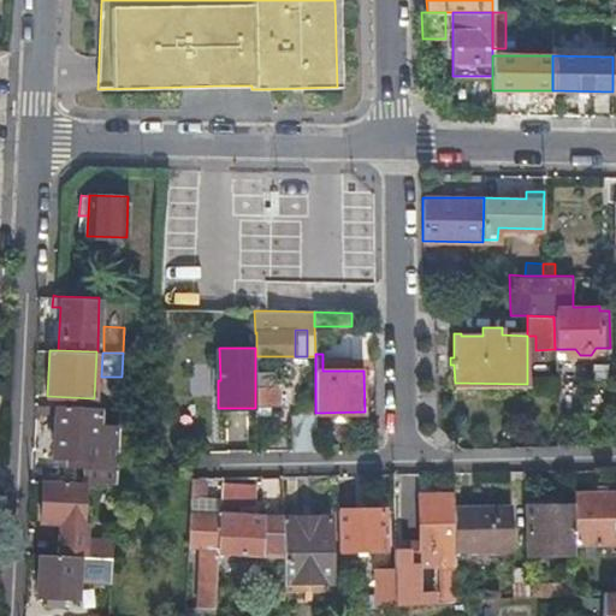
[(350,355),(323,354),(323,371),(351,371),(350,355)]
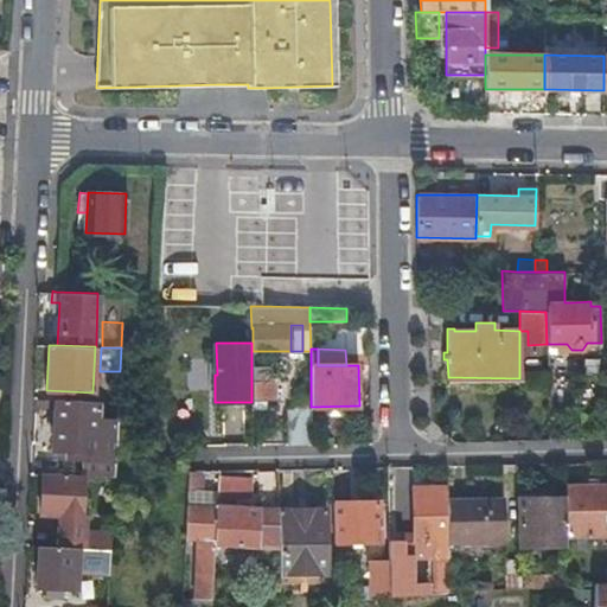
[(251,402),(251,409),(264,409),(264,398),(276,398),(276,381),(270,379),(270,365),(251,366),(251,402)]
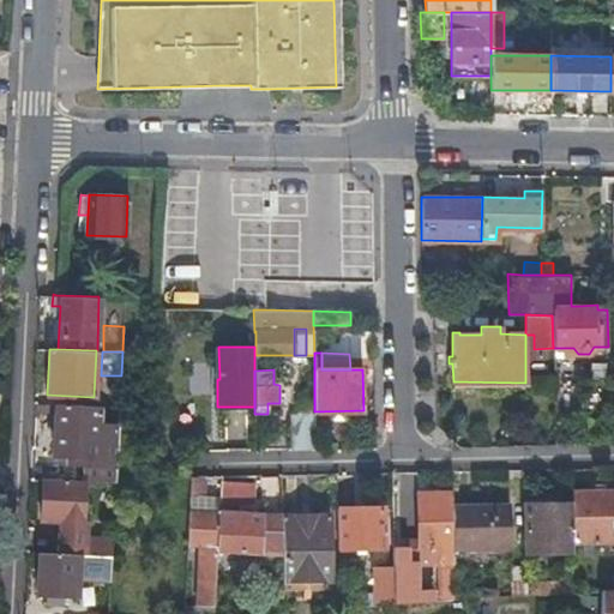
[(97,405),(58,403),(54,455),(68,456),(85,456),(85,463),(84,479),(85,479),(115,481),(116,458),(119,426),(96,425),(97,416),(97,405)]
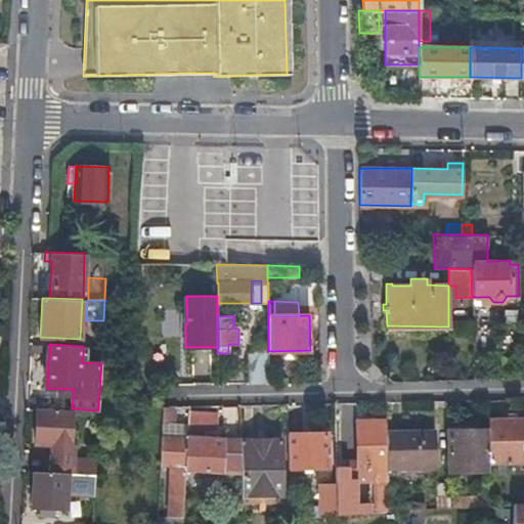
[(247,383),(269,382),(268,352),(247,353),(247,383)]
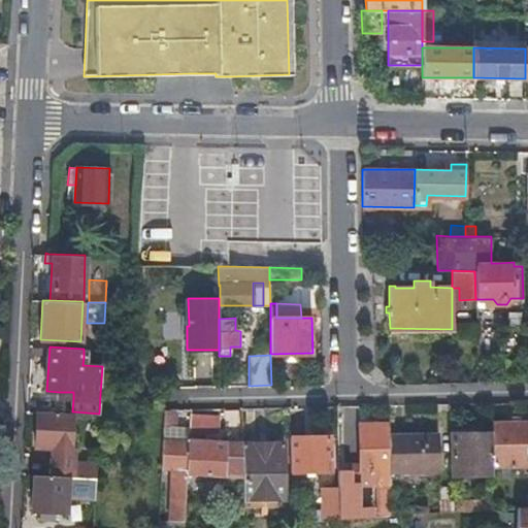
[(178,408),(165,408),(164,427),(177,428),(178,408)]
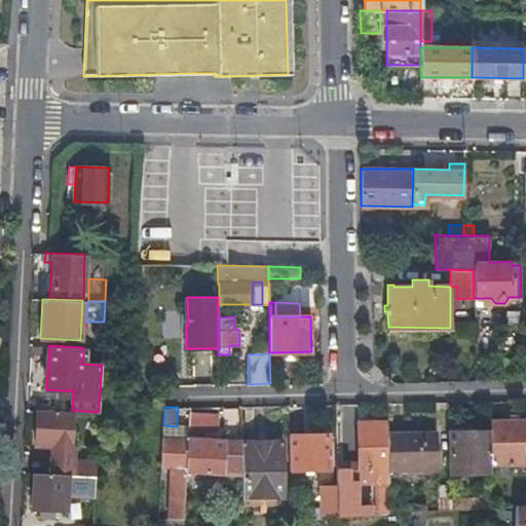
[(72,410),(38,409),(37,409),(35,444),(51,445),(51,454),(50,454),(49,471),(50,471),(50,473),(96,475),(97,460),(74,459),(75,446),(71,446),(73,410),(72,410)]
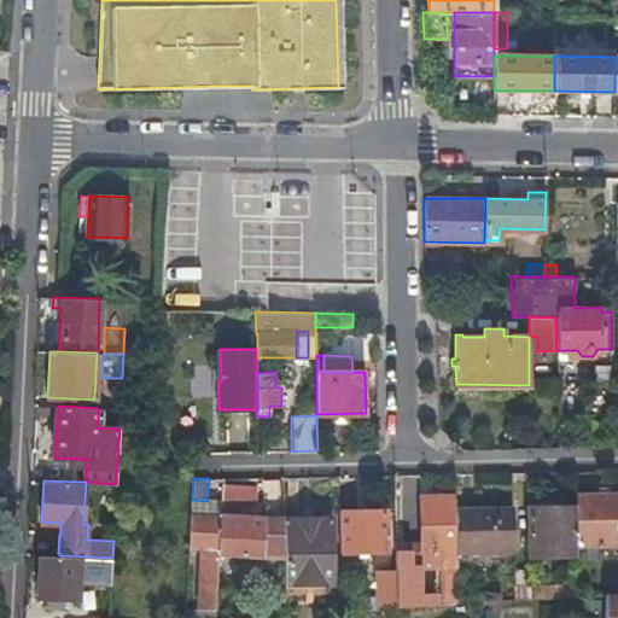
[(221,505),(226,505),(239,506),(239,503),(252,503),(254,485),(221,484),(221,502),(221,505)]
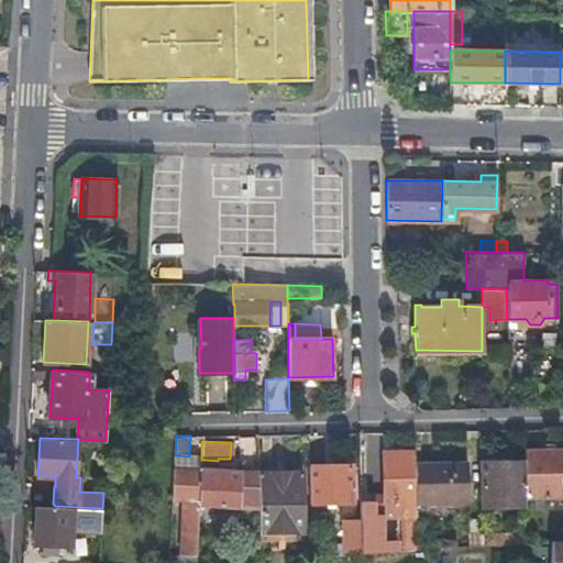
[(562,448),(525,450),(526,461),(526,497),(562,495),(562,448)]
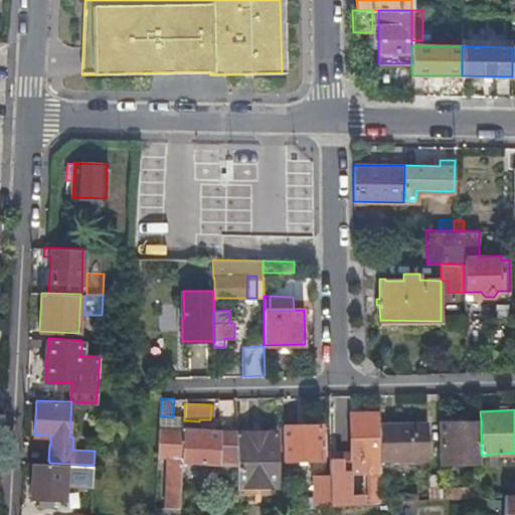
[(380,459),(379,424),(379,414),(351,414),(352,460),(373,459),(373,469),(374,492),(381,492),(380,459)]
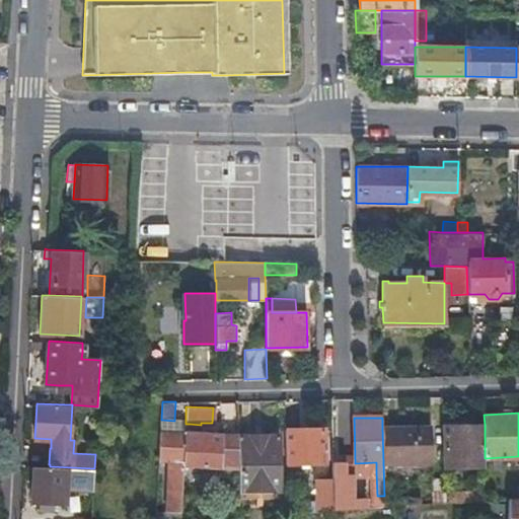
[(184,433),(184,432),(184,431),(186,424),(186,422),(174,421),(161,420),(160,432),(184,433)]
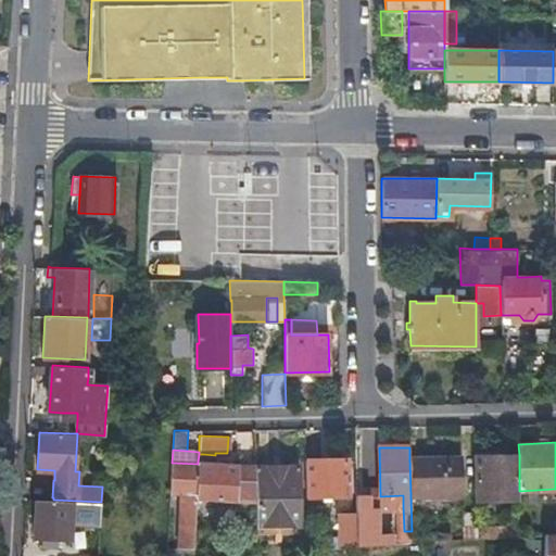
[(519,491),(519,455),(477,456),(478,500),(519,498),(519,491)]
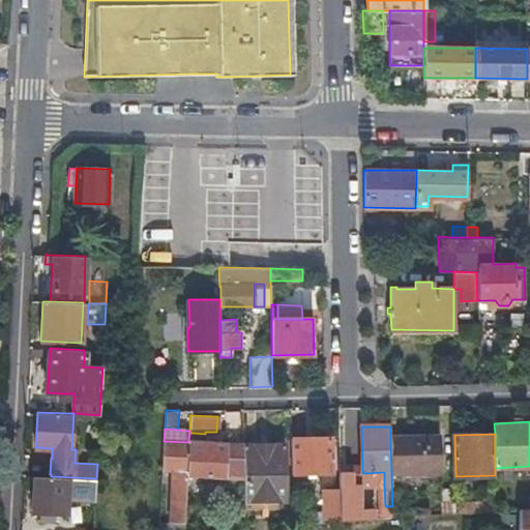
[(442,471),(441,436),(390,437),(391,472),(442,471)]
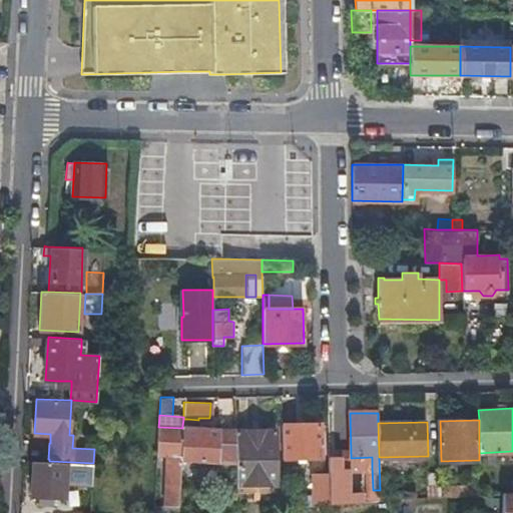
[(321,424),(282,425),(283,458),(294,458),(294,463),(301,463),(301,458),(321,457),(321,424)]
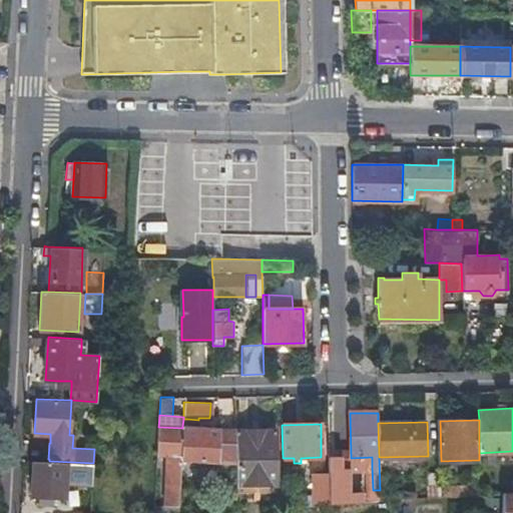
[(153,512),(178,512),(181,460),(181,459),(182,428),(158,427),(157,455),(167,455),(164,505),(154,506),(153,512)]
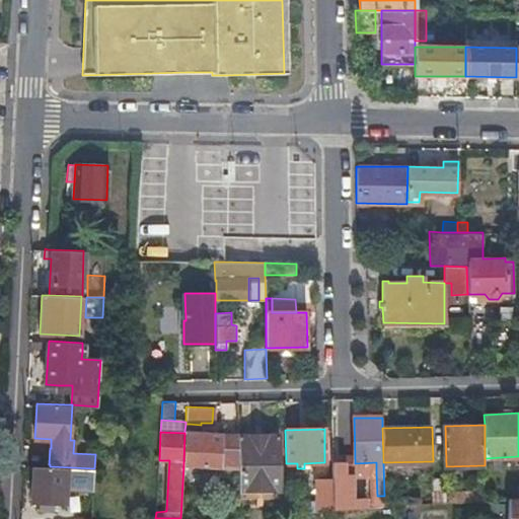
[(184,433),(183,464),(220,465),(220,474),(239,474),(239,468),(239,435),(190,432),(184,432),(184,433)]
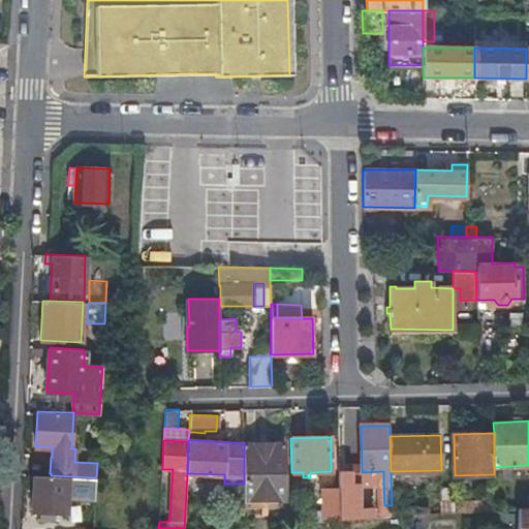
[(244,484),(245,501),(286,499),(284,443),(244,443),(244,477),(244,484)]
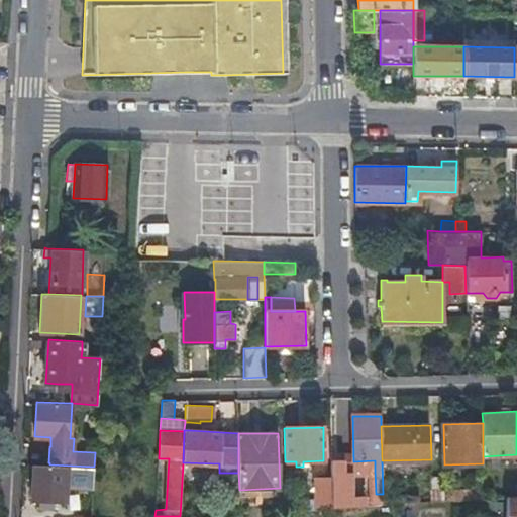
[(332,475),(332,507),(358,505),(360,505),(359,493),(352,493),(351,471),(344,471),(343,461),(343,459),(339,459),(339,454),(331,454),(332,459),(332,475)]
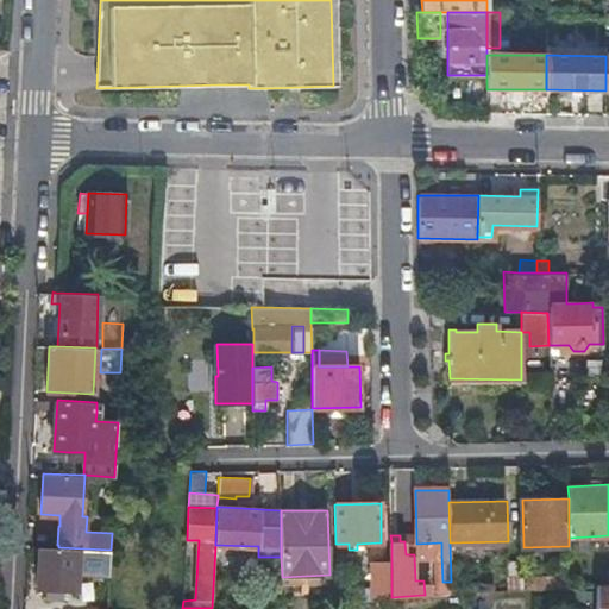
[(406,554),(414,554),(441,554),(441,542),(416,544),(405,544),(406,554)]
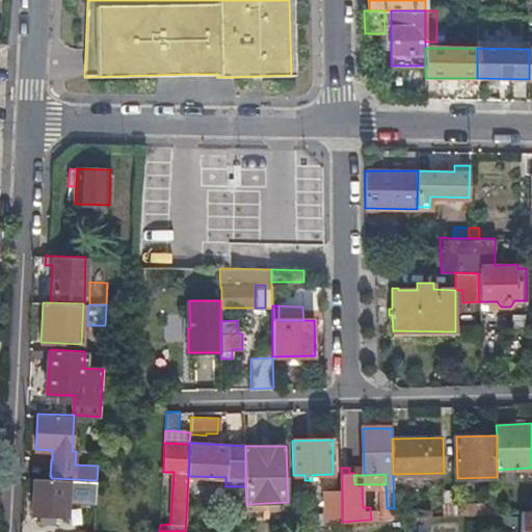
[(293,475),(294,485),(304,485),(304,480),(304,475),(293,475)]
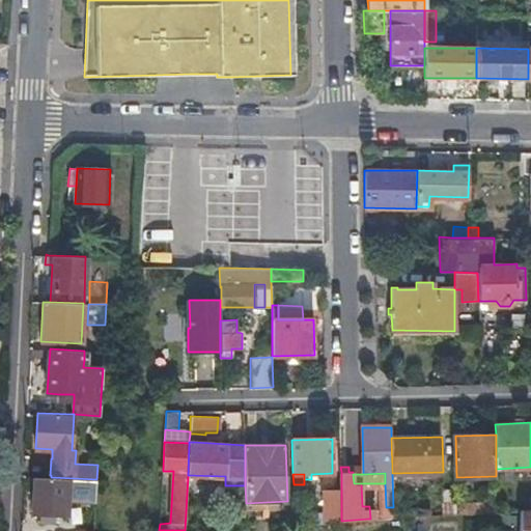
[(51,477),(34,477),(33,513),(44,513),(43,522),(57,522),(57,514),(66,514),(67,486),(96,487),(96,479),(51,477)]
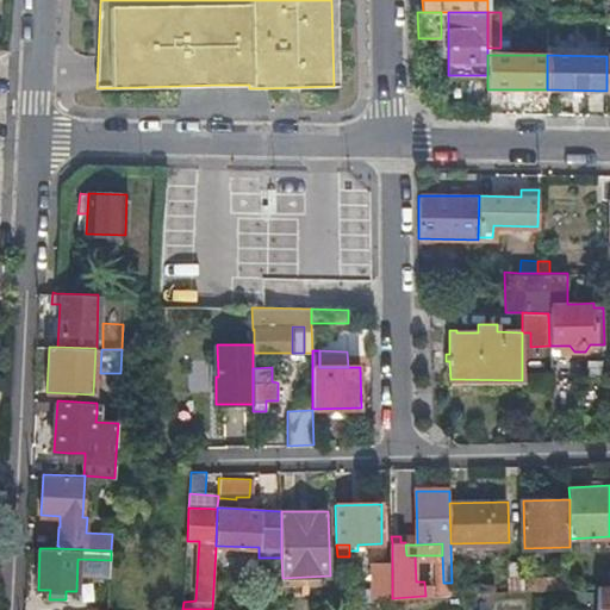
[(338,602),(378,599),(392,598),(392,560),(372,561),(373,590),(337,592),(338,602)]
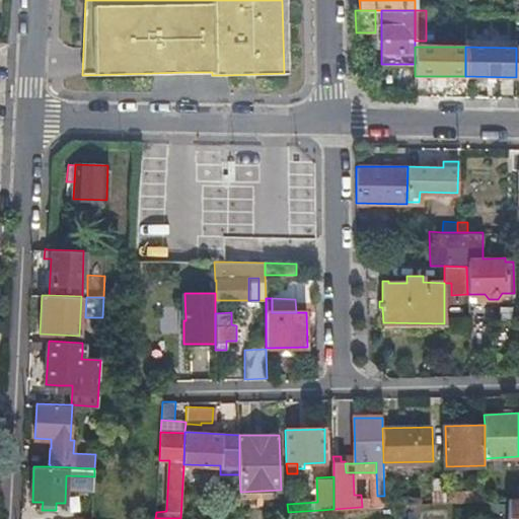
[(446,502),(455,501),(486,499),(486,476),(472,476),(472,489),(445,490),(446,502)]
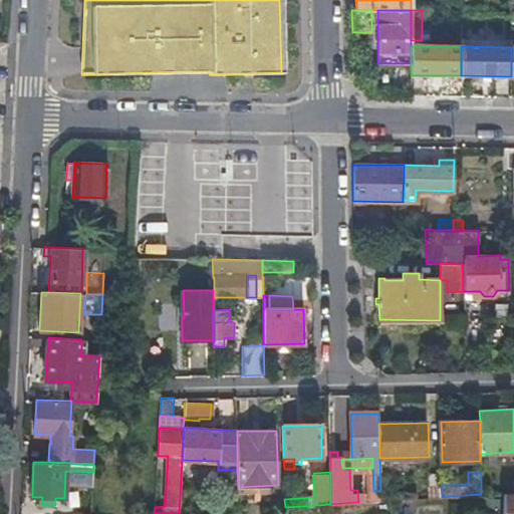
[(430,497),(442,497),(441,485),(441,473),(429,474),(430,497)]
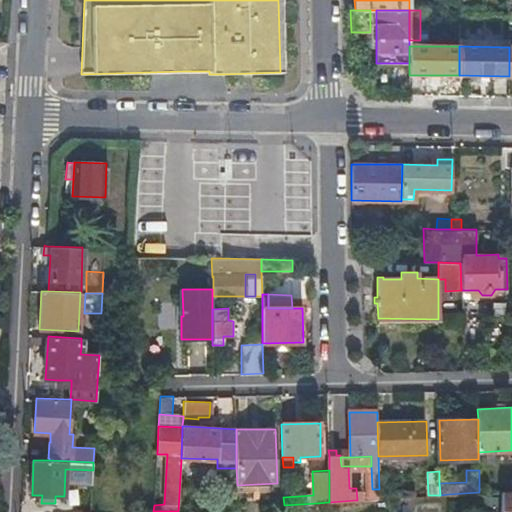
[(511,511),(511,489),(503,490),(501,511),(511,511)]
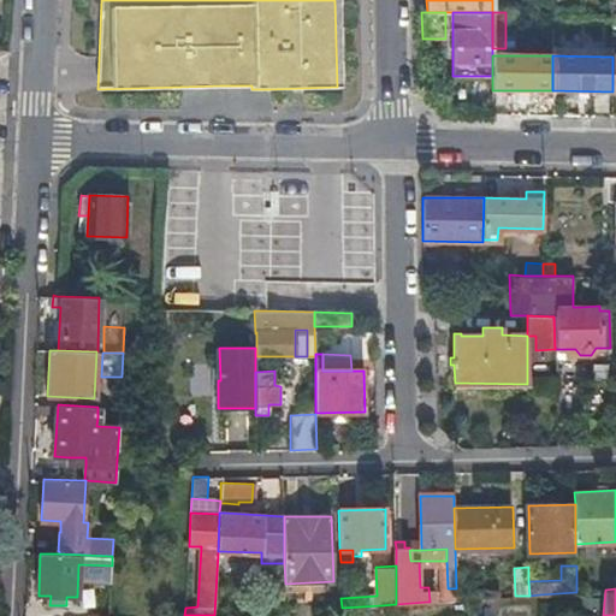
[(599,597),(580,597),(580,610),(599,610),(599,597)]
